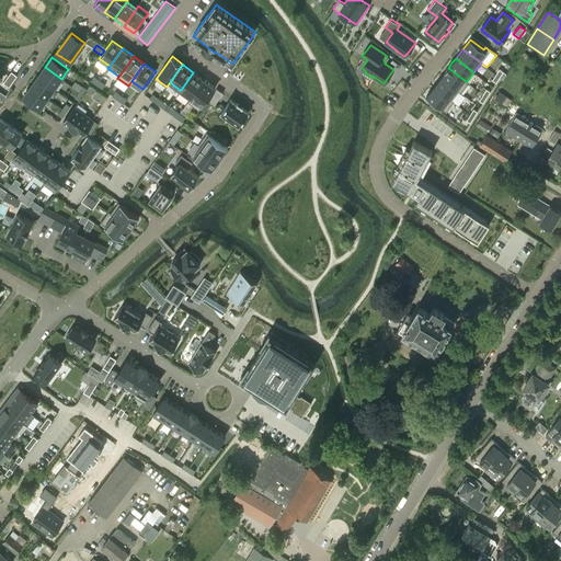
[(45,67),(37,77),(54,89),(61,79),(45,67)]
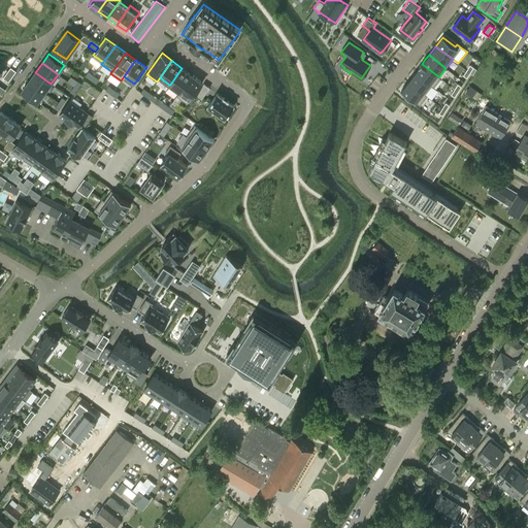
[(419,68),(415,72),(432,86),(431,86),(433,88),(441,78),(439,76),(438,76),(422,64),(418,68),(419,68)]
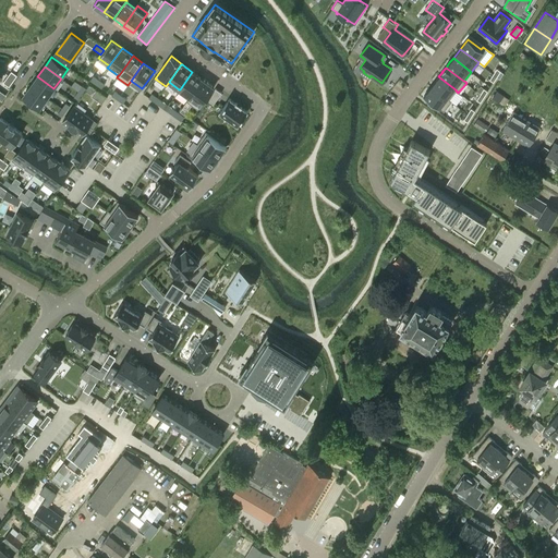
[(497,69),(493,74),(497,76),(500,79),(504,73),(500,71),(497,69)]
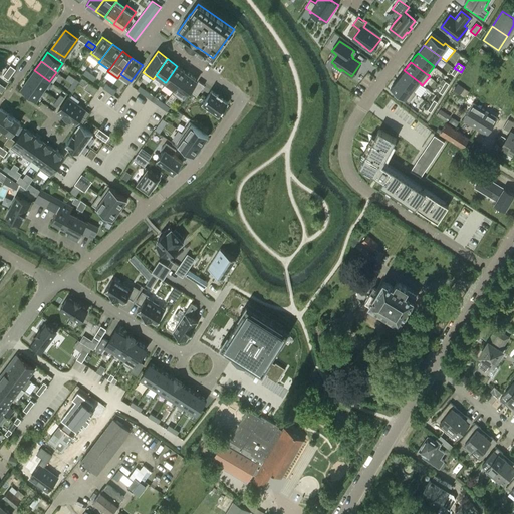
[(16,69),(10,65),(3,75),(8,79),(16,69)]
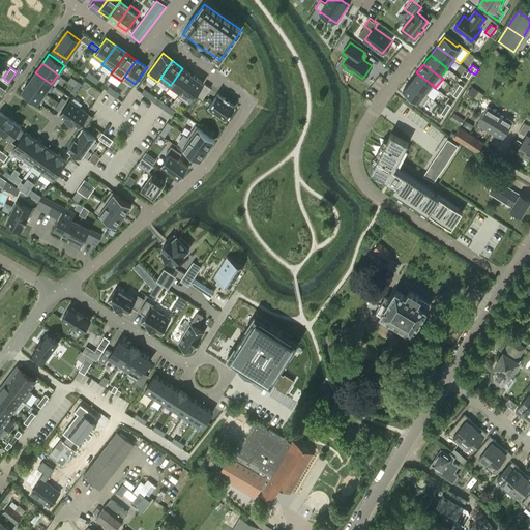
[(169,87),(178,94),(179,94),(193,76),(182,68),(171,85),(170,85),(169,87)]
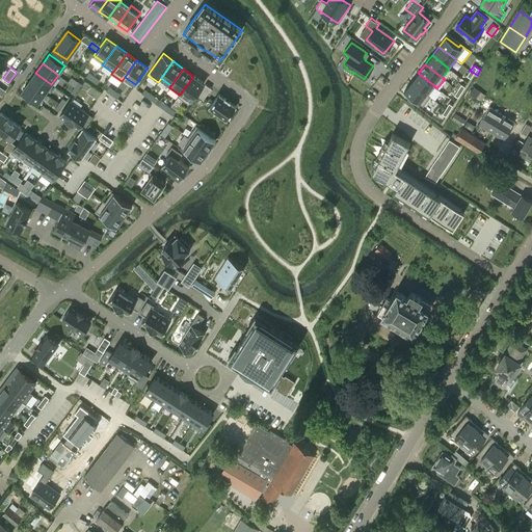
[(45,94),(51,84),(35,73),(29,82),(45,94)]
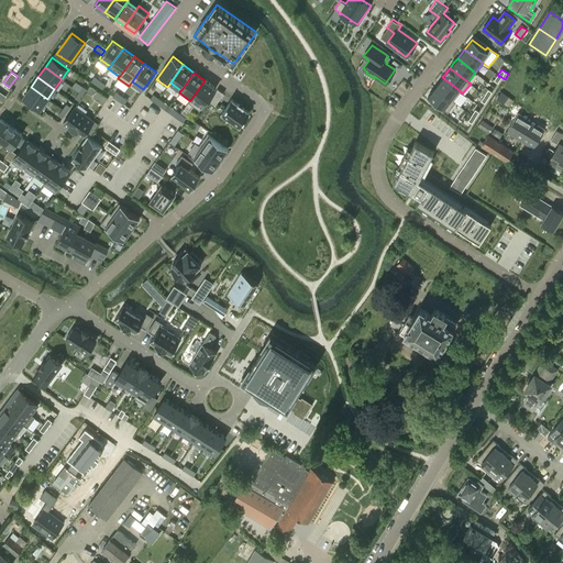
[(442,77),(435,87),(453,101),(453,100),(456,96),(460,91),(461,91),(442,77)]
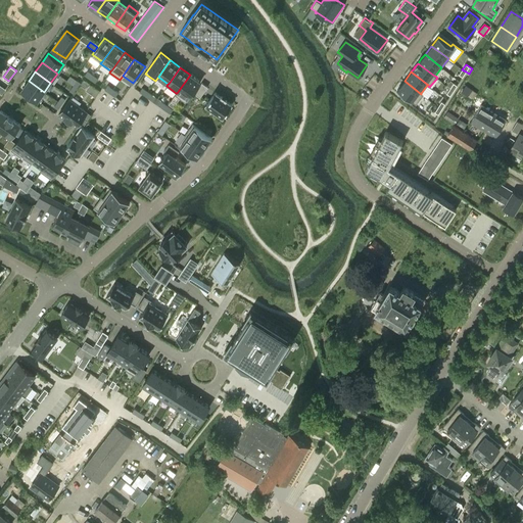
[(200,82),(190,75),(177,93),(176,93),(175,95),(186,102),(200,82)]
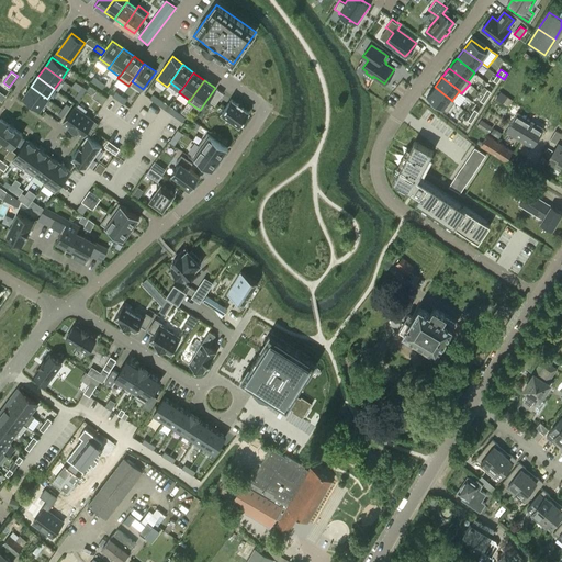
[(90,86),(86,91),(91,94),(96,89),(90,86)]
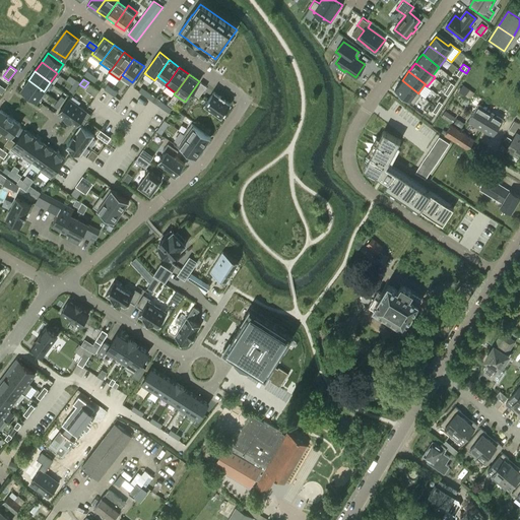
[(37,101),(44,91),(28,80),(21,89),(37,101)]
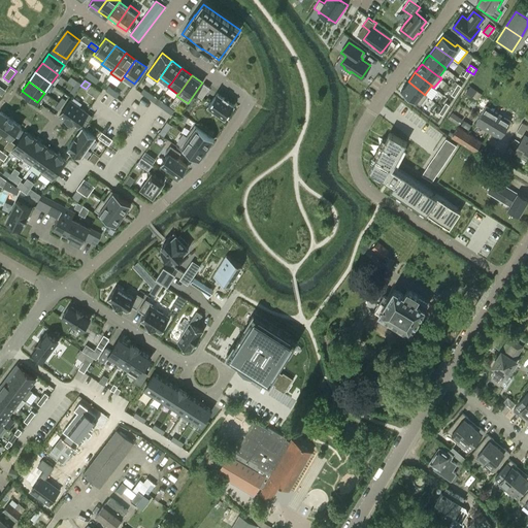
[(408,81),(401,91),(420,105),(427,96),(425,94),(425,95),(408,81)]
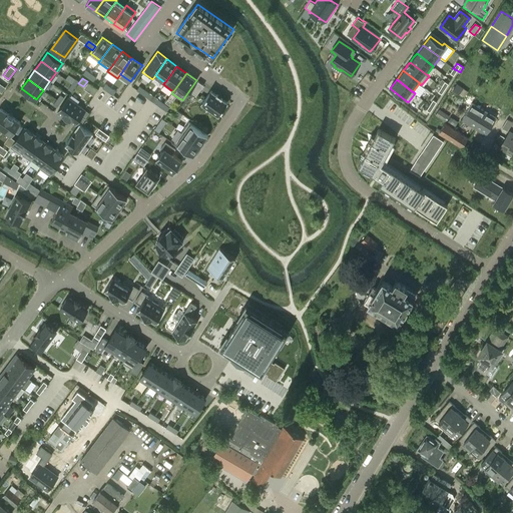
[(198,81),(190,91),(196,95),(203,85),(198,81)]
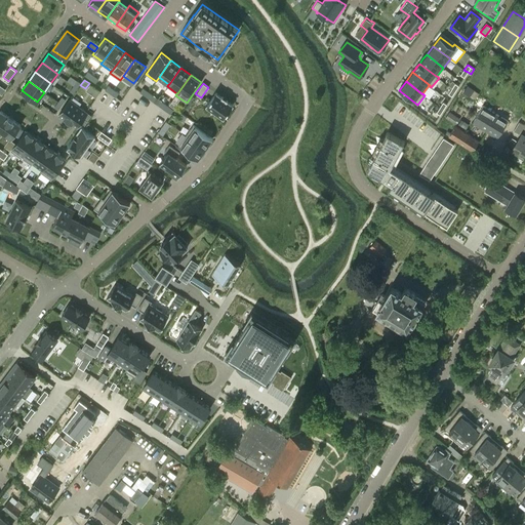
[(476,98),(479,94),(479,93),(467,86),(462,92),(470,96),(471,95),(476,98)]
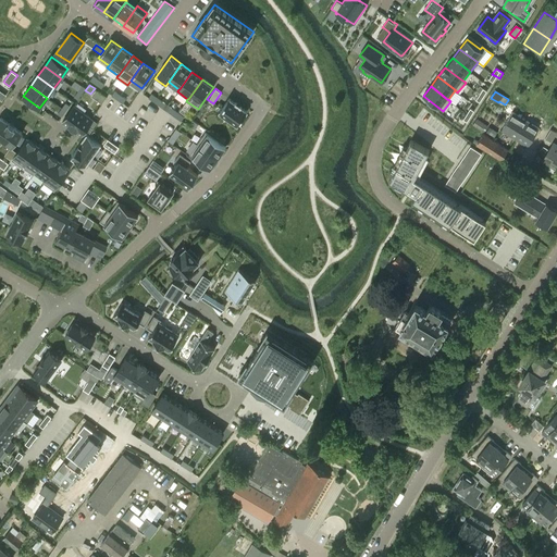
[(220,112),(237,125),(247,111),(240,107),(240,106),(236,102),(236,103),(229,98),(220,112)]
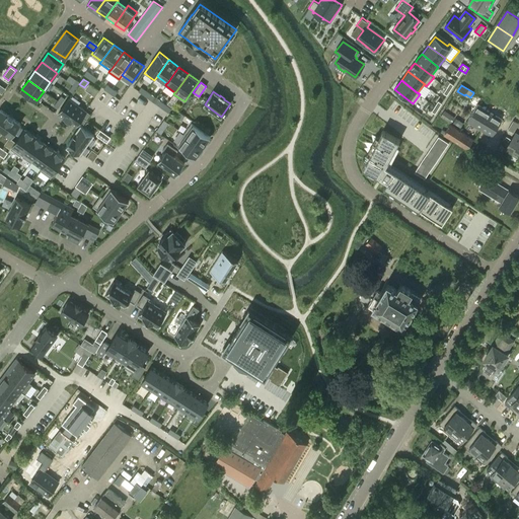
[(69,98),(58,114),(76,126),(80,121),(84,124),(87,120),(83,117),(86,112),(69,98)]
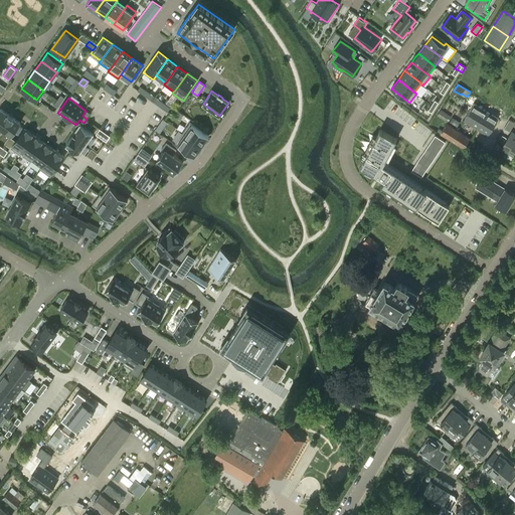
[(469,112),(493,127),(498,119),(474,104),(469,112)]
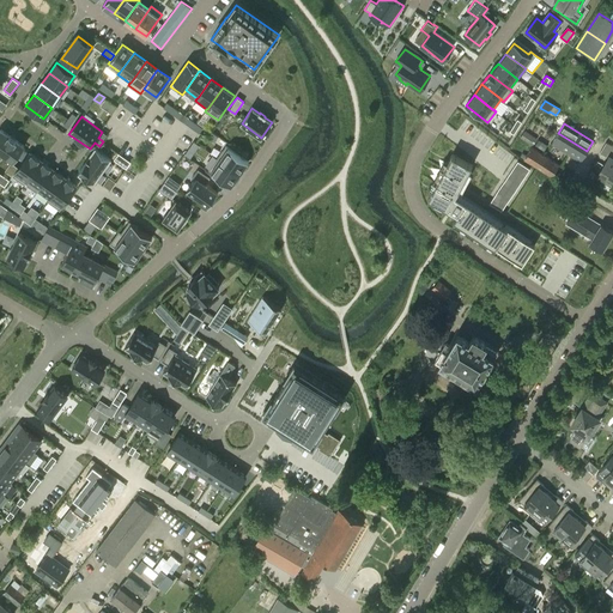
[(0,151),(13,161),(24,146),(1,129),(0,131),(0,151)]
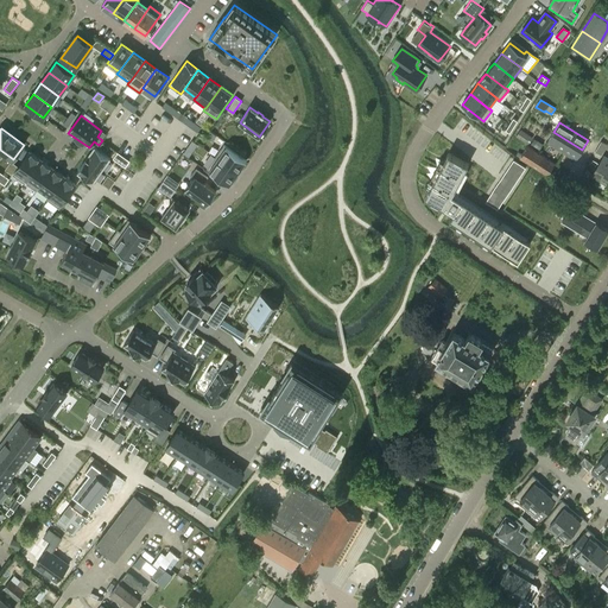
[(515,137),(527,145),(532,138),(520,130),(515,137)]
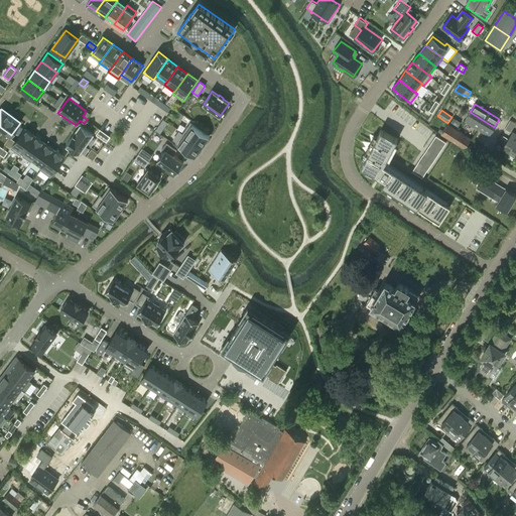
[(465,120),(478,128),(489,135),(494,127),(470,112),(465,120)]
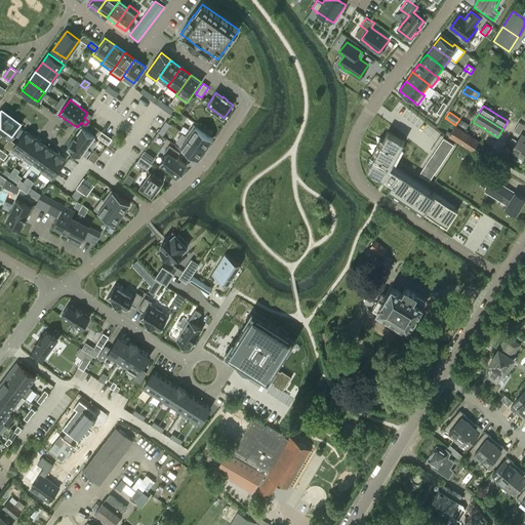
[(193,125),(186,135),(205,149),(212,138),(193,125)]
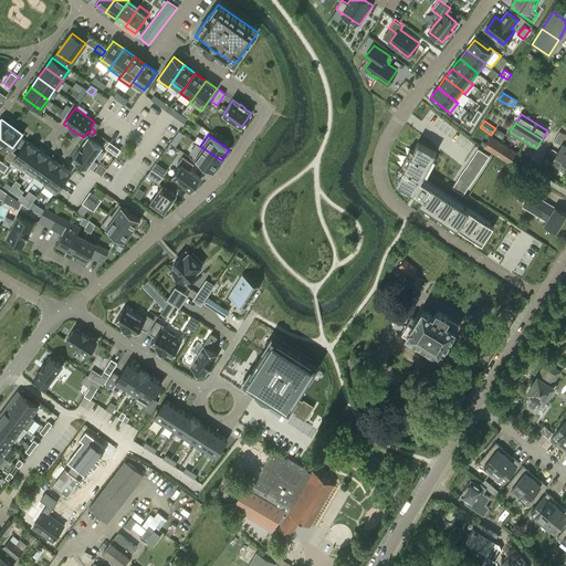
[(479,145),(509,164),(516,153),(491,135),(485,144),(481,142),(479,145)]
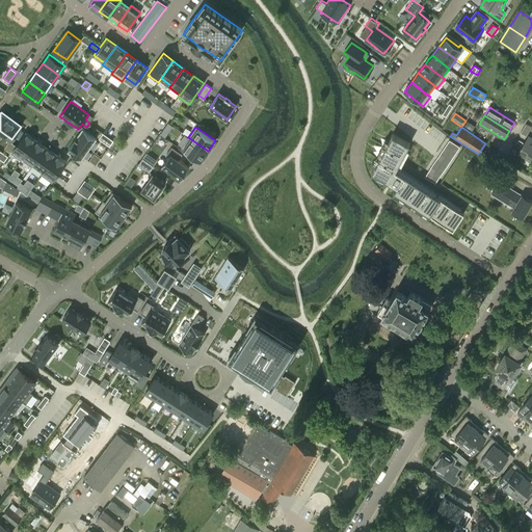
[(69,150),(82,159),(97,139),(83,129),(69,150)]
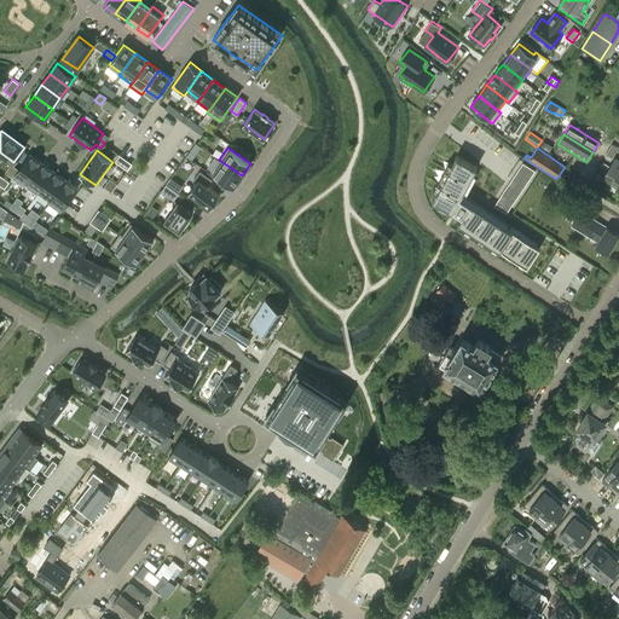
[(25,186),(42,162),(30,154),(12,178),(25,186)]
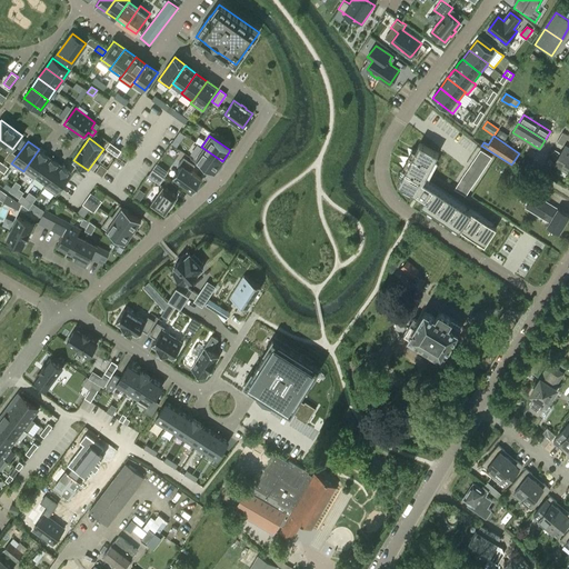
[(110,142),(106,148),(117,157),(121,150),(110,142)]
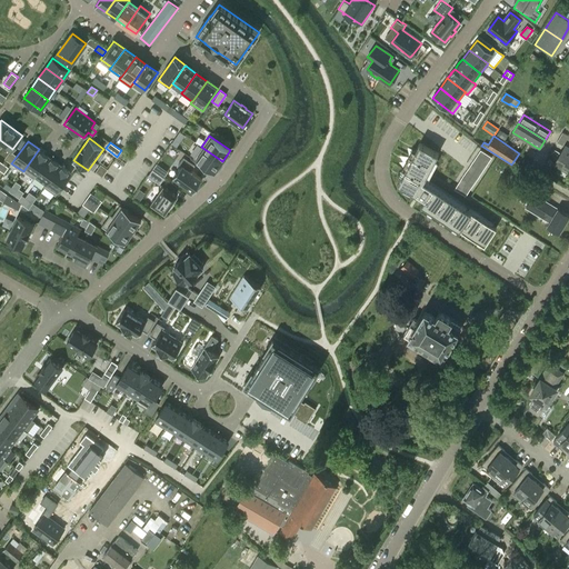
[(419,143),(397,183),(417,193),(425,198),(421,203),(482,245),(497,228),(471,211),(423,180),(438,153),(419,143)]
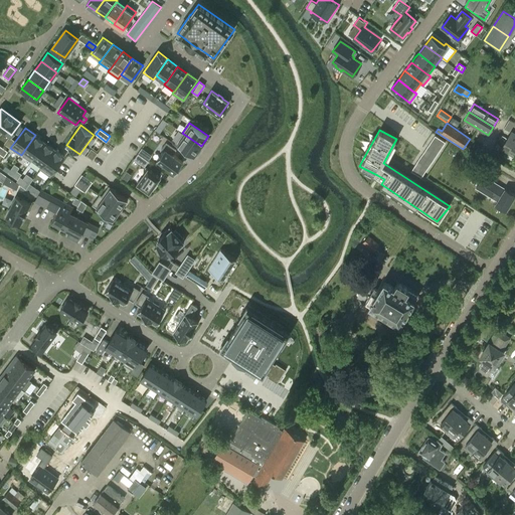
[(201,146),(182,133),(175,143),(194,156),(201,146)]
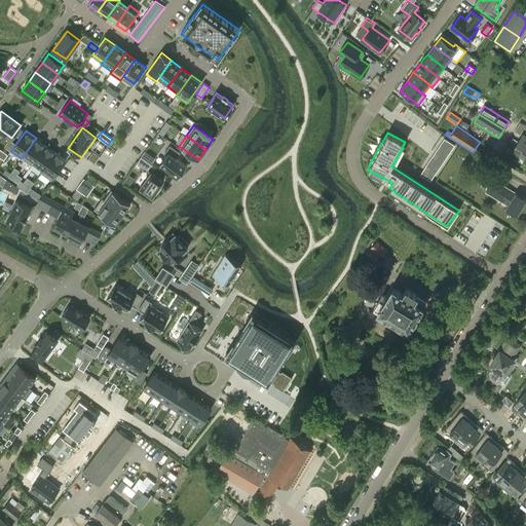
[(36,138),(22,158),(32,165),(33,163),(45,145),(36,138)]
